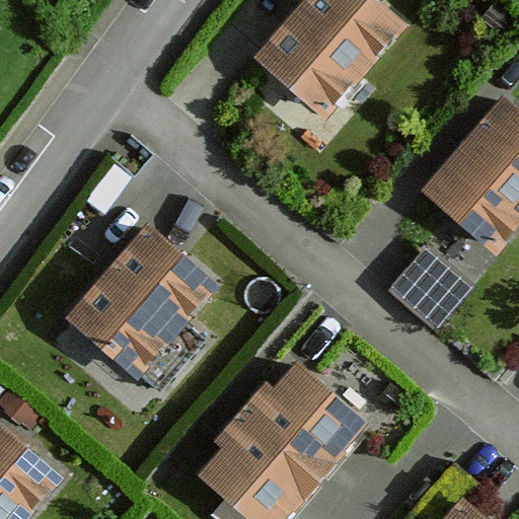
[(374,0),(303,0),(255,56),(327,124),(404,24),(374,0)]
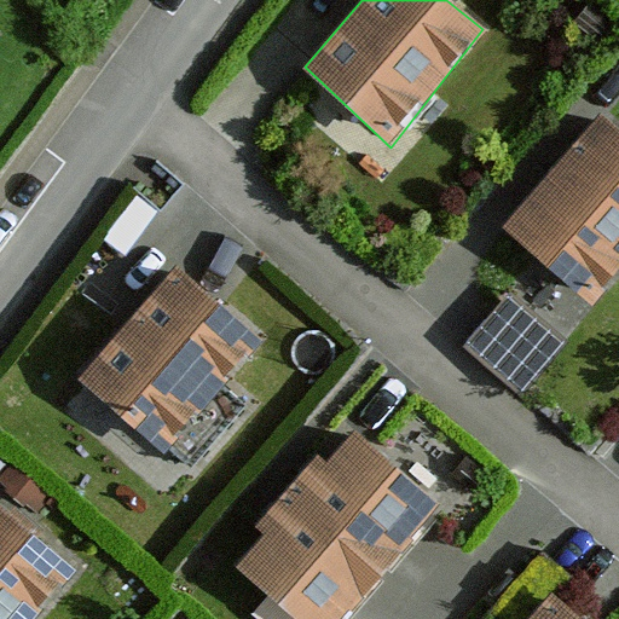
[(618,126),(605,113),(504,229),(594,307),(618,275),(618,126)]
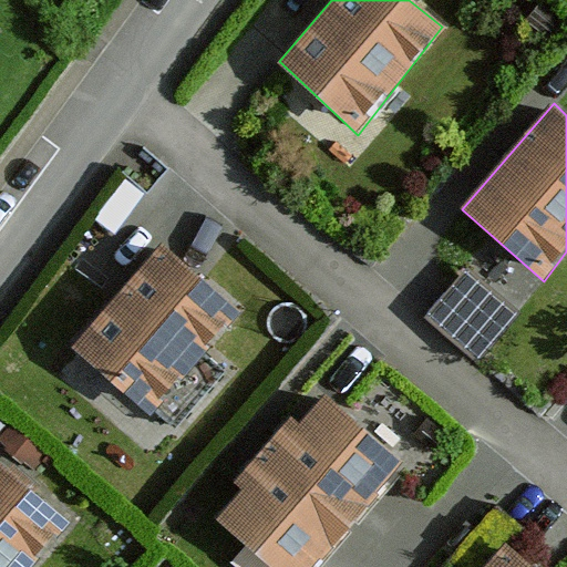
[(161,247),(74,341),(153,415),(243,316),(161,247)]
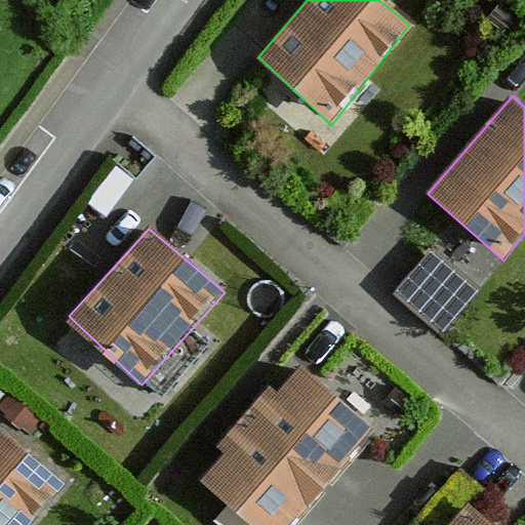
[(443,235),(407,280),(455,318),(491,273),(443,235)]
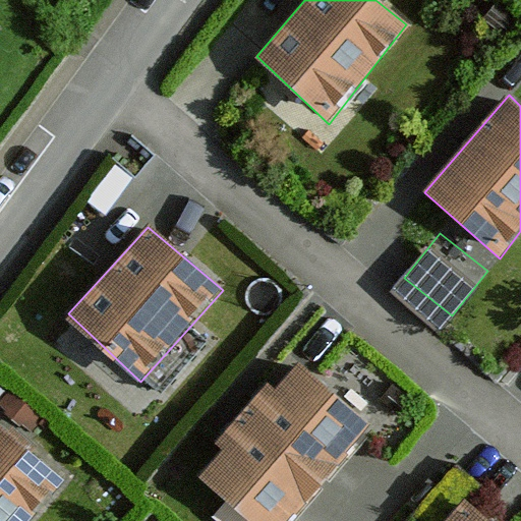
[(299,363),(191,476),(247,520),(286,520),(369,424),(299,363)]
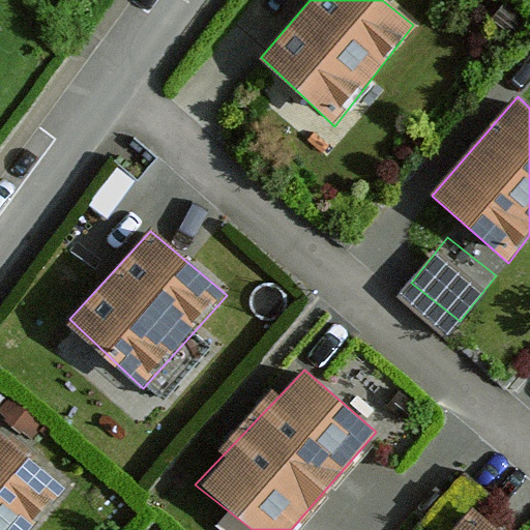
[(0,529),(10,529),(55,483),(0,432),(0,529)]
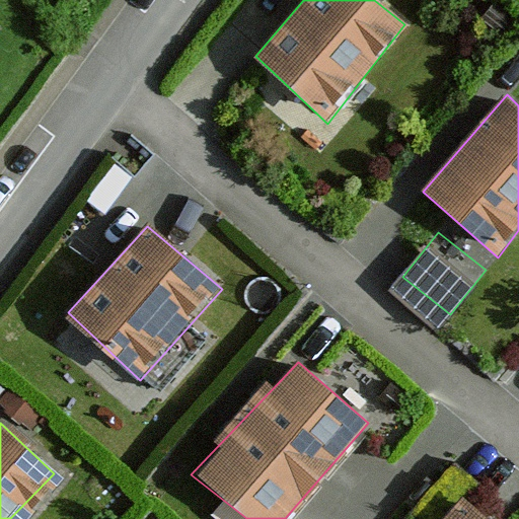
[(484,518),(458,498),(441,518),(484,518)]
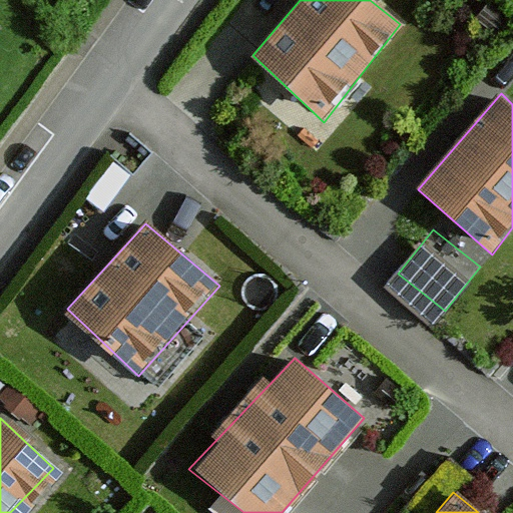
All buildings are outlined.
